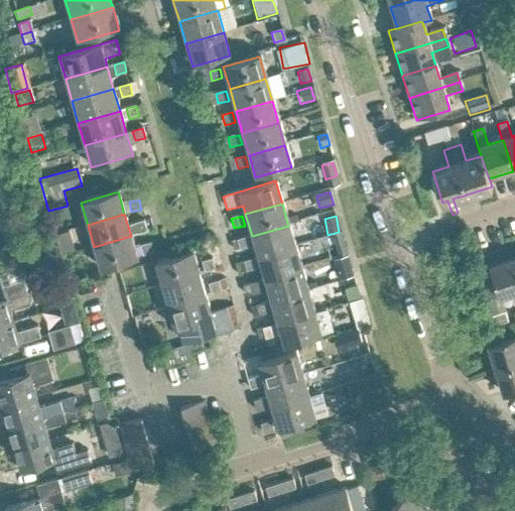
[(138,234),(147,231),(144,222),(135,224),(138,234)]
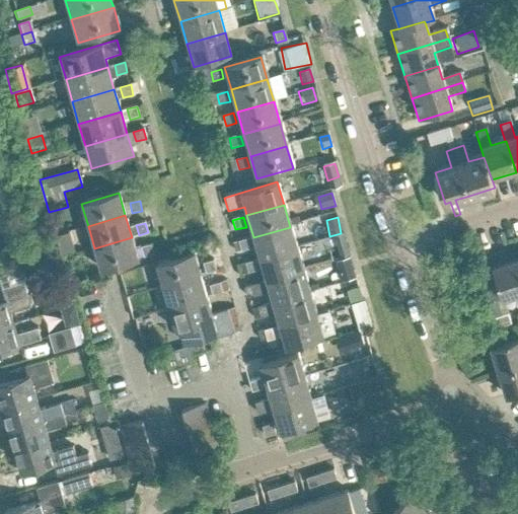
[(253,237),(239,241),(242,251),(256,247),(260,260),(297,248),(290,227),(253,237)]
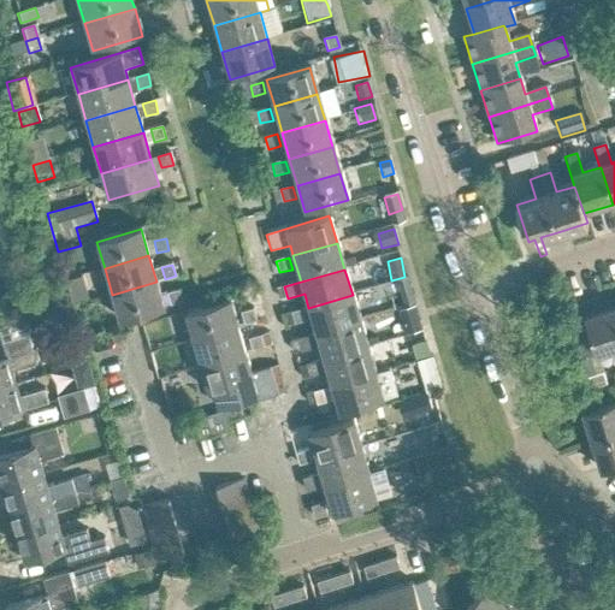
[(403,307),(414,305),(407,279),(396,282),(403,307)]
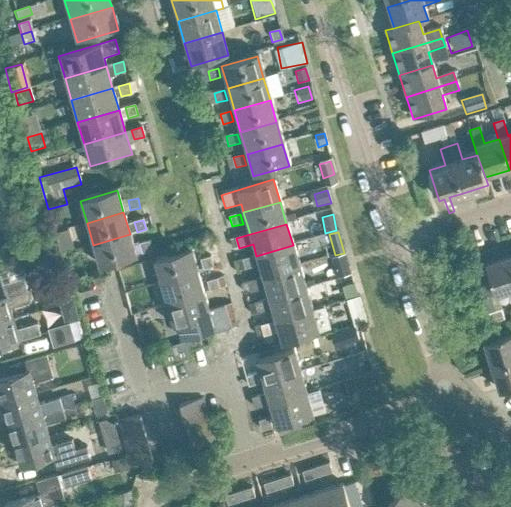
[(130,234),(93,245),(100,267),(136,256),(130,234)]
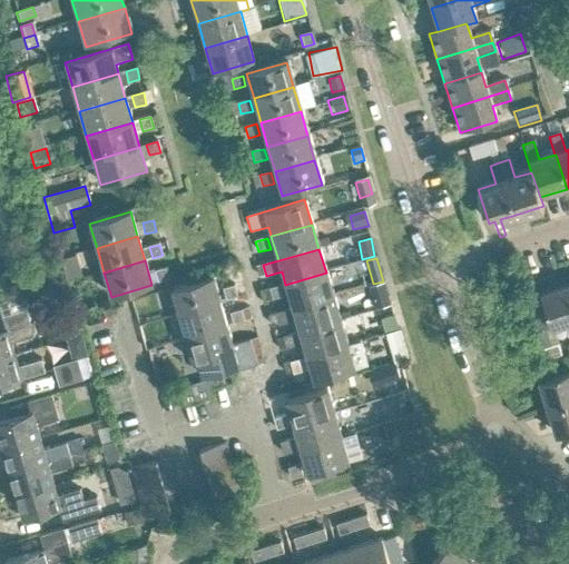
[(158,283),(170,279),(167,269),(156,271),(158,283)]
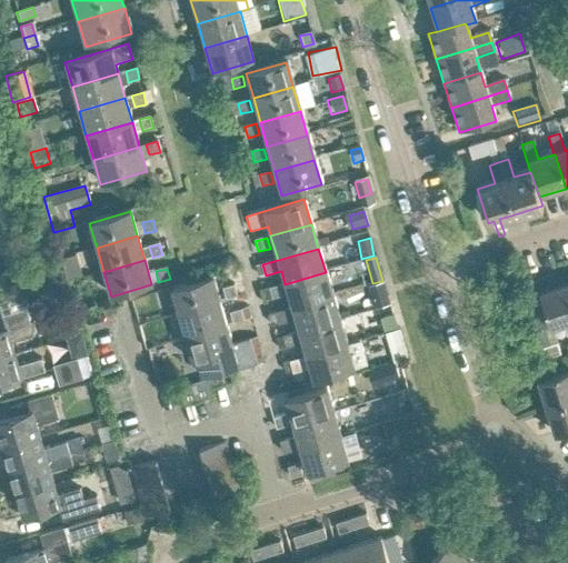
[(285,284),(270,289),(272,300),(288,295),(291,309),(332,297),(326,272),(285,284)]
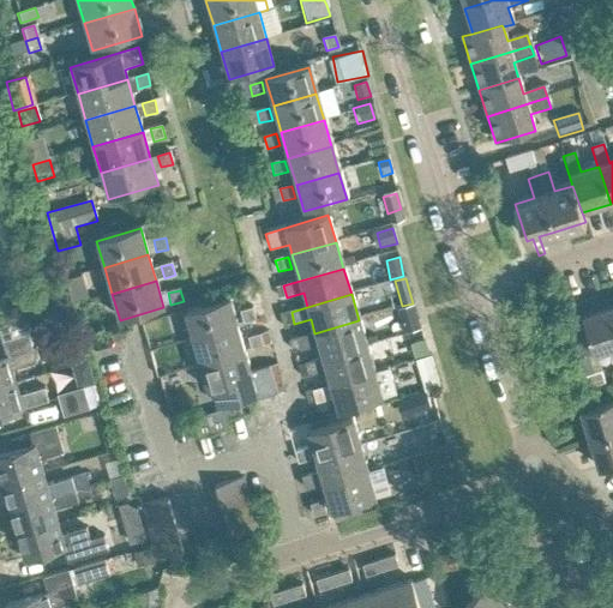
[(192,339),(236,326),(229,300),(185,312),(192,339)]
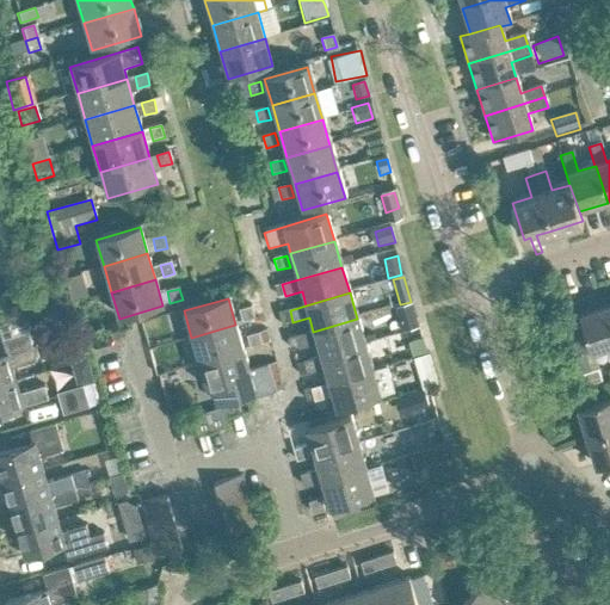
[(418,329),(411,304),(399,307),(405,333),(418,329)]
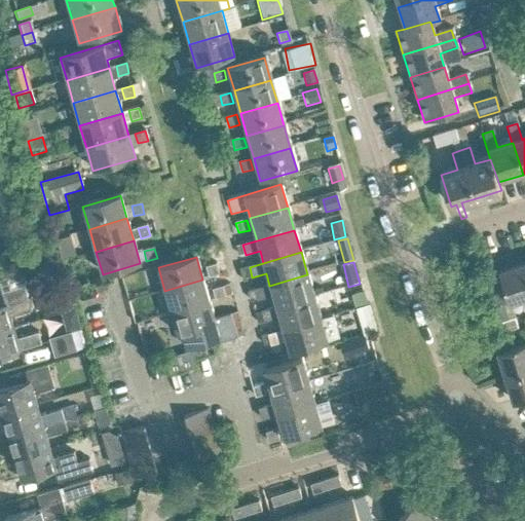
[(500,307),(524,299),(524,268),(524,264),(490,275),(500,307)]
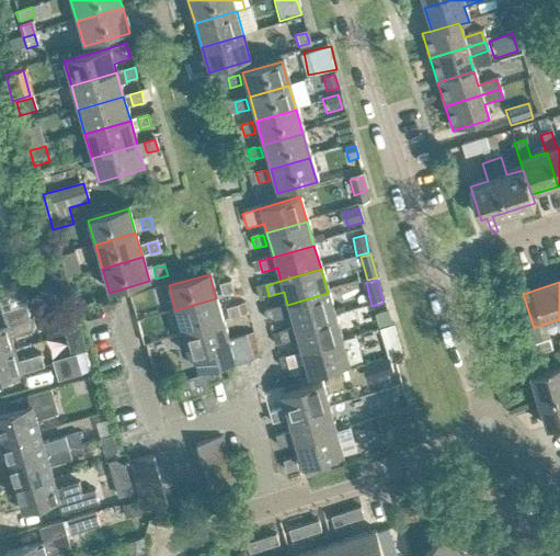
[(223,296),(235,293),(231,283),(220,285),(223,296)]
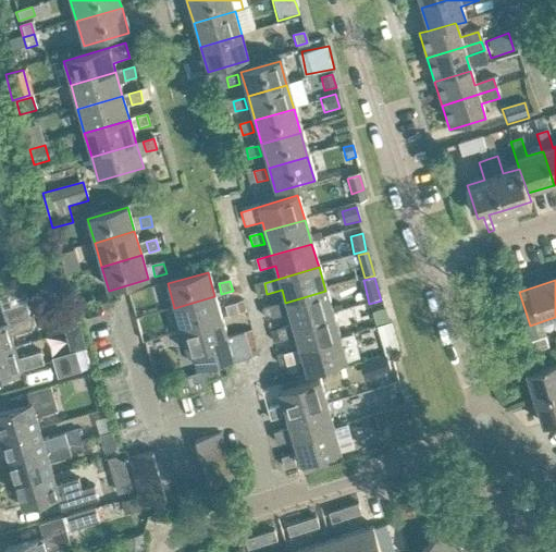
[(0,353),(13,348),(10,338),(33,330),(26,307),(32,305),(27,290),(0,297),(0,306),(5,326),(0,328),(0,353)]
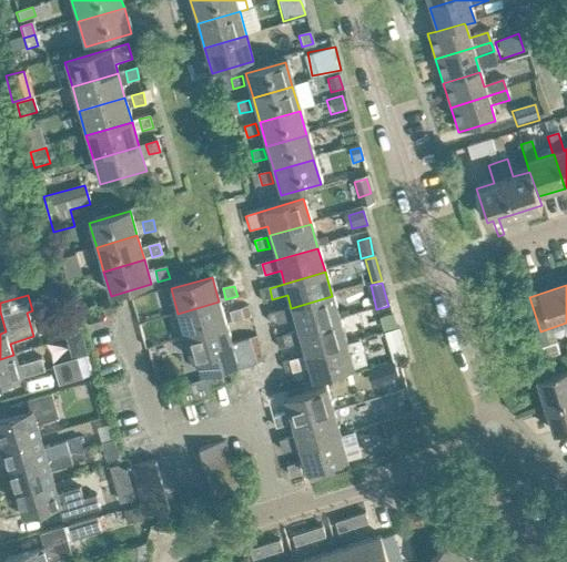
[(292,308),(276,313),(279,324),(294,318),(299,333),(338,320),(332,296),(291,308),(292,308)]
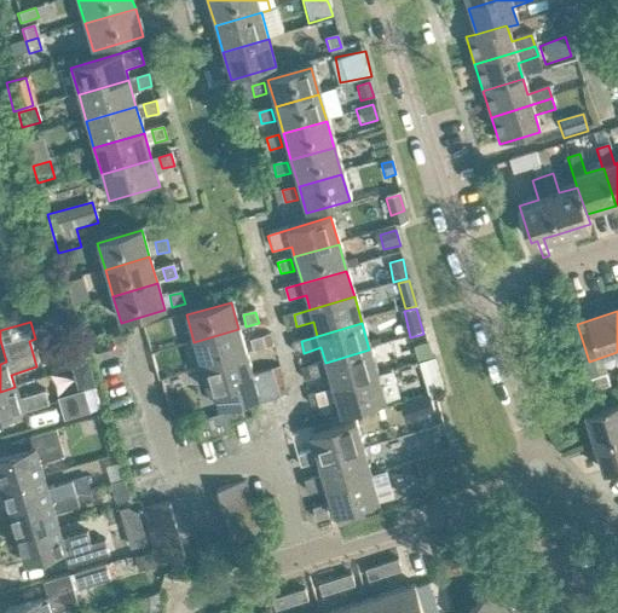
[(202,369),(247,356),(238,329),(194,342),(202,369)]
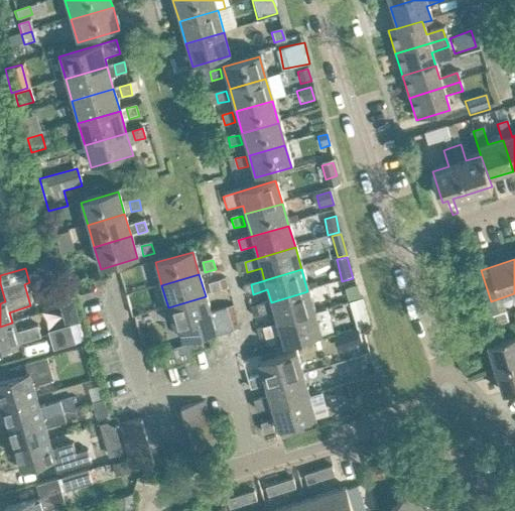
[(212,293),(222,291),(219,281),(209,284),(212,293)]
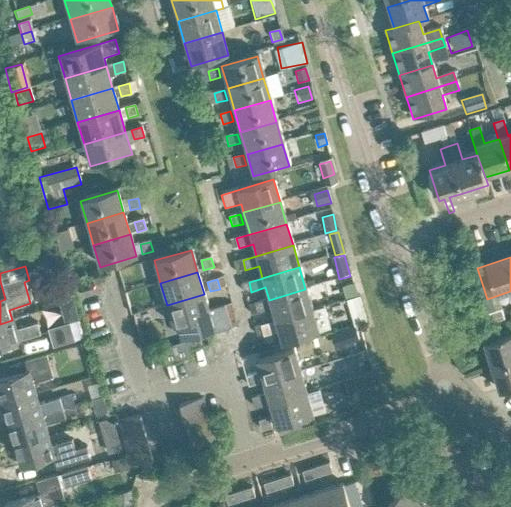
[(353,284),(341,288),(345,300),(357,297),(353,284)]
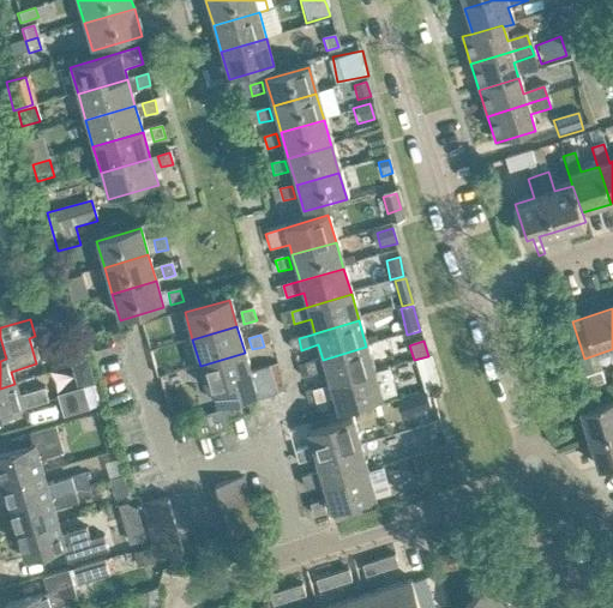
[(318,361),(304,366),(307,378),(317,374),(322,373),(323,378),(326,380),(329,380),(330,386),(374,373),(366,347),(323,360),(318,361)]
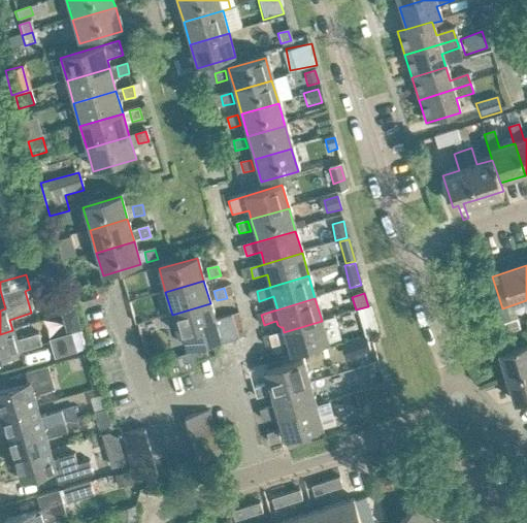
[(172,315),(178,337),(184,335),(188,349),(221,339),(222,345),(237,340),(231,316),(216,321),(210,303),(172,315)]
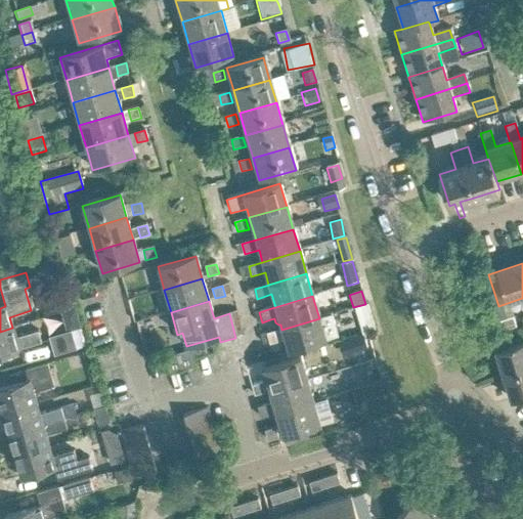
[(358,307),(354,308),(357,321),(371,318),(367,305),(358,307)]
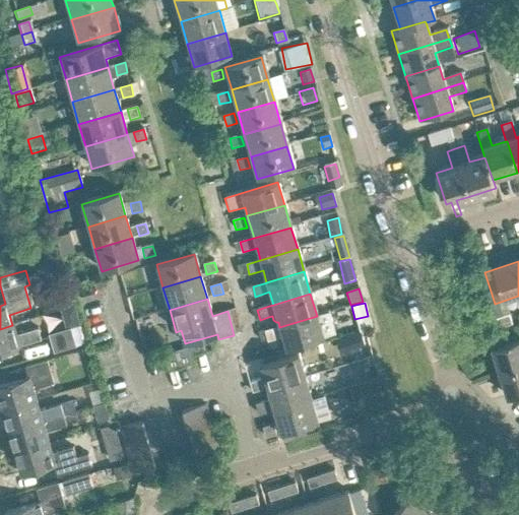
[(275,328),(264,331),(267,342),(282,337),(286,349),(323,339),(334,336),(327,313),(317,316),(279,327),(275,328)]
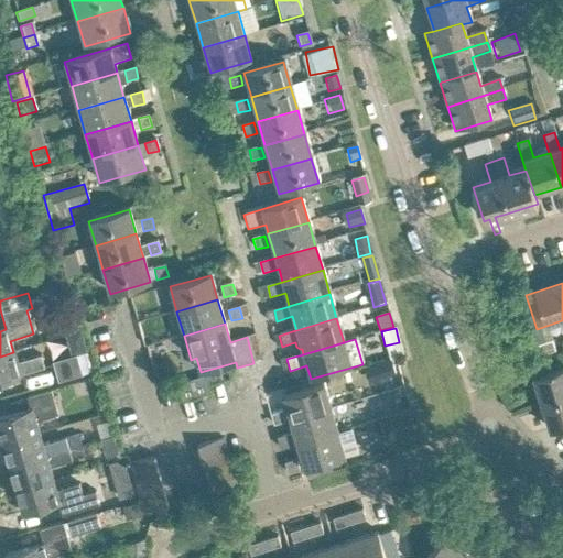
[(13,352),(0,357),(0,382),(44,369),(41,358),(18,364),(13,352)]
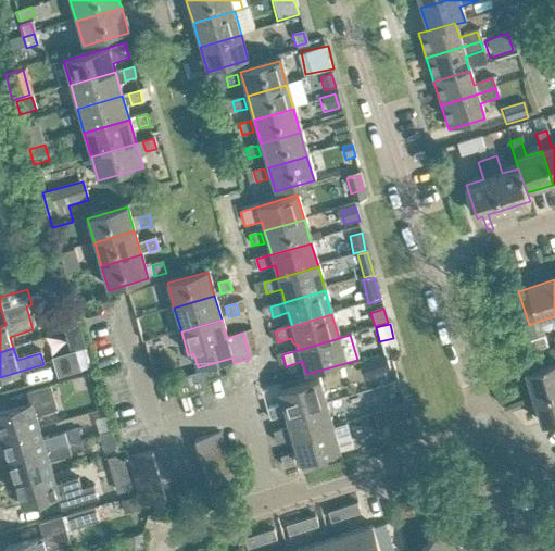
[(84,349),(76,351),(51,359),(53,365),(57,378),(79,372),(89,368),(84,349)]
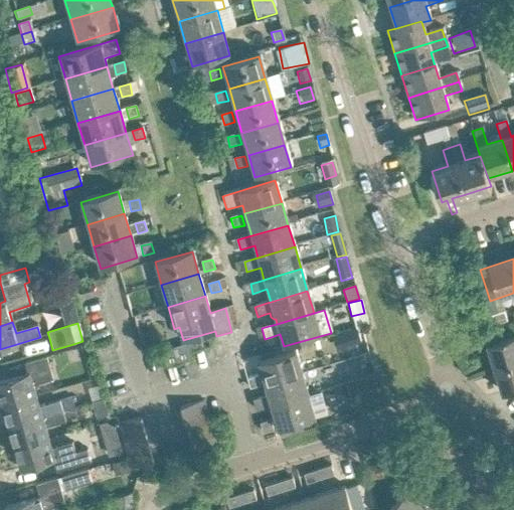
[(359,345),(355,330),(331,337),(335,352),(359,345)]
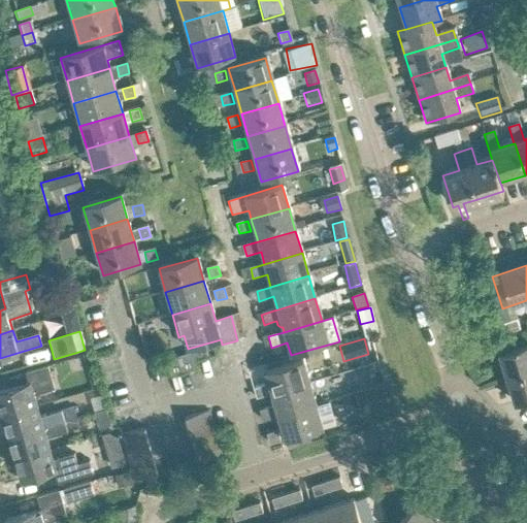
[(506,380),(526,372),(526,345),(498,354),(506,380)]
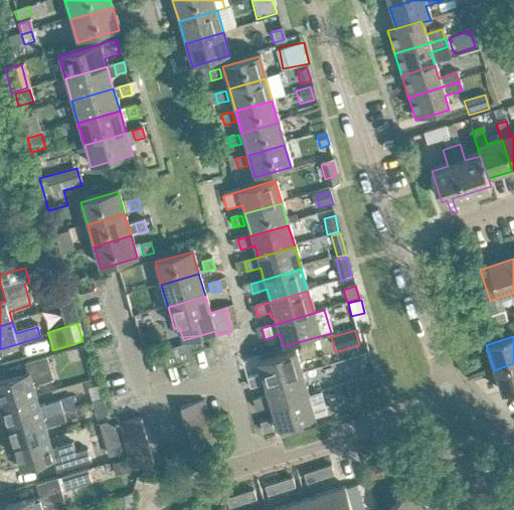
[(192,360),(187,344),(161,351),(166,367),(192,360)]
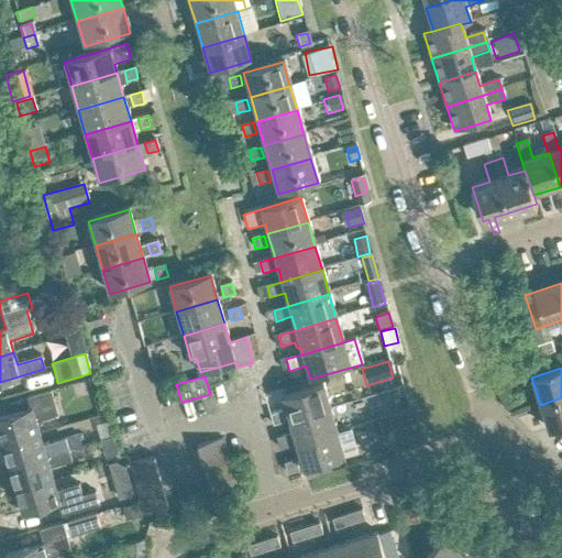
[(289,422),(330,409),(323,385),(283,397),(289,422)]
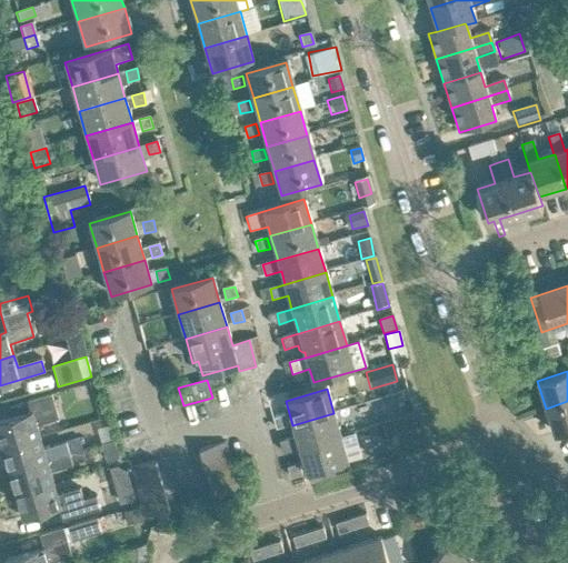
[(0,445),(1,450),(38,440),(33,426),(58,419),(50,395),(27,403),(30,415),(0,424),(0,445)]
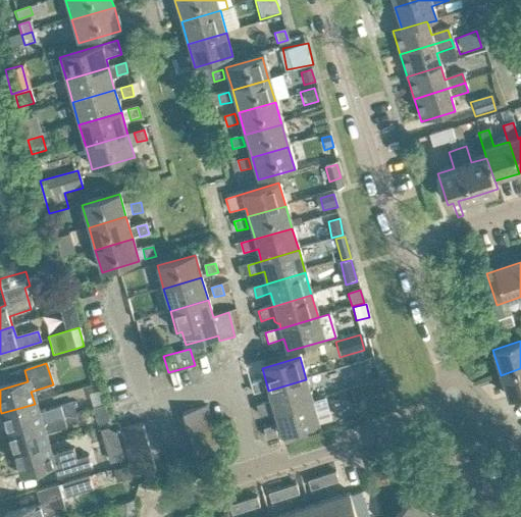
[(520,368),(501,375),(509,400),(520,396),(520,368)]
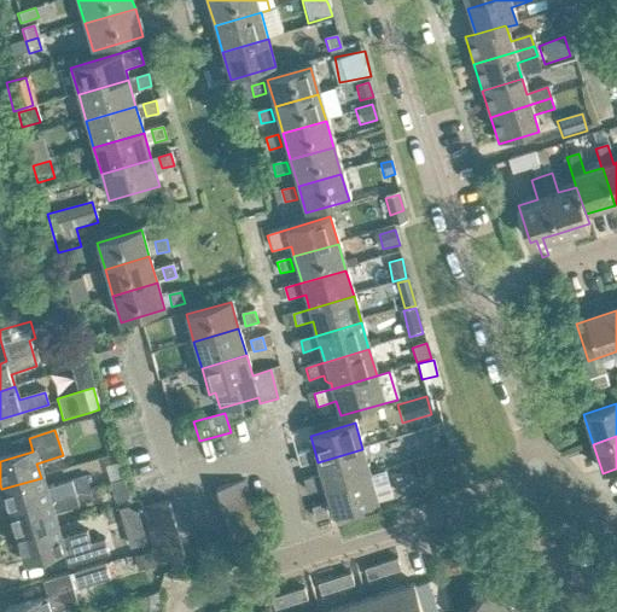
[(303,481),(307,495),(325,489),(371,476),(362,449),(318,462),(321,474),(303,481)]
